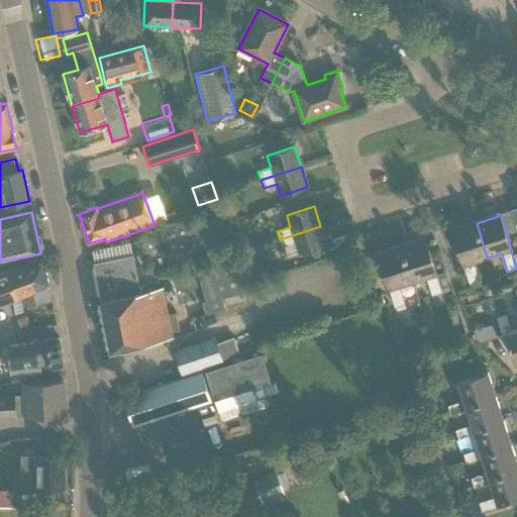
[(474,263),(487,257),(477,223),(455,229),(453,228),(451,228),(462,265),(463,265),(464,268),(456,271),(461,286),(479,280),(474,263)]
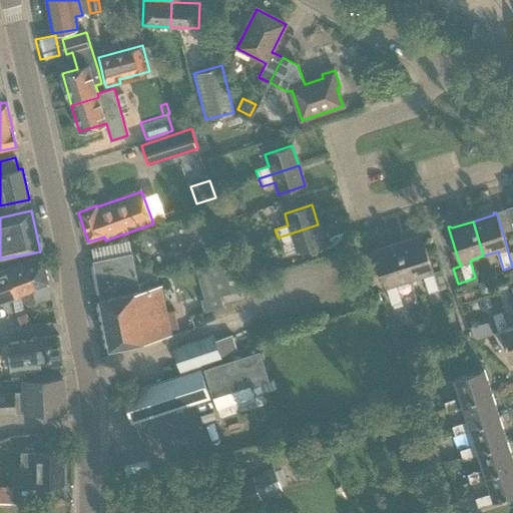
[(324,244),(318,224),(278,237),(281,245),(294,241),(297,253),(299,252),(301,260),(296,261),(299,270),(317,265),(312,248),(324,244)]
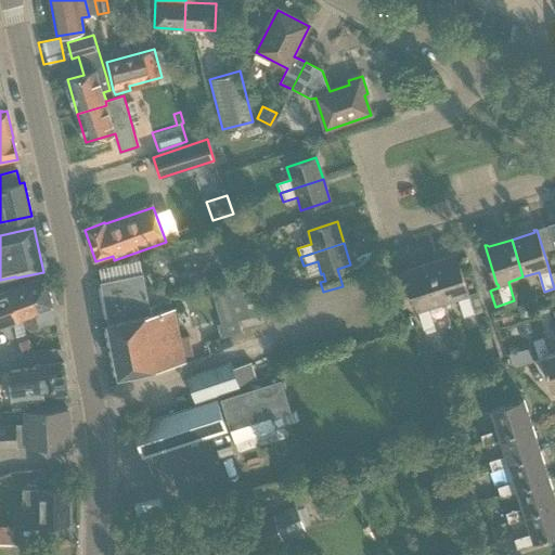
[(453,258),(430,266),(442,302),(456,298),(463,318),(474,313),(455,255),(453,256),(453,258)]
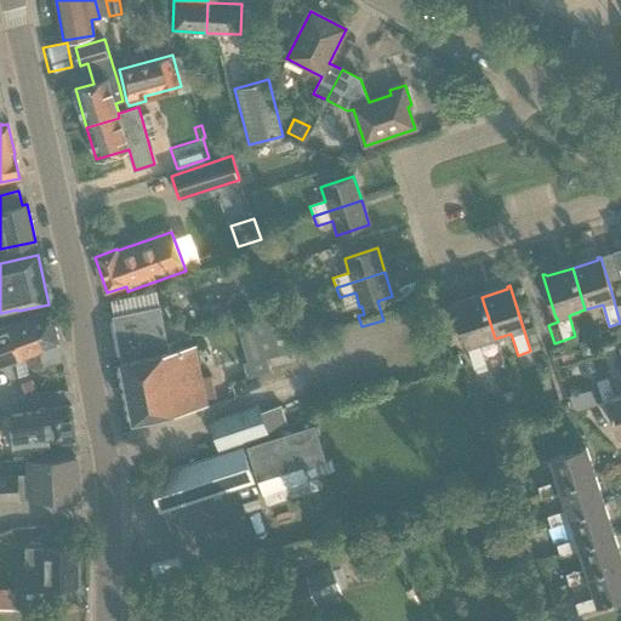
[(495,339),(482,297),(456,306),(455,303),(453,303),(474,370),(485,366),(479,343),(495,339)]
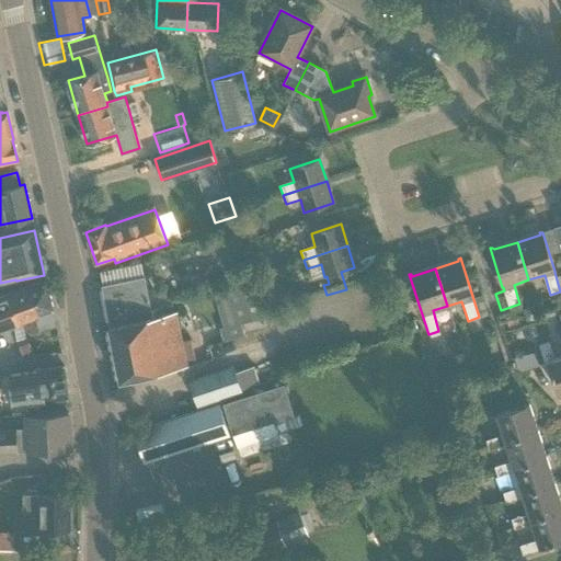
[(119,381),(186,368),(175,312),(151,317),(144,278),(103,287),(111,325),(109,325),(119,381)]
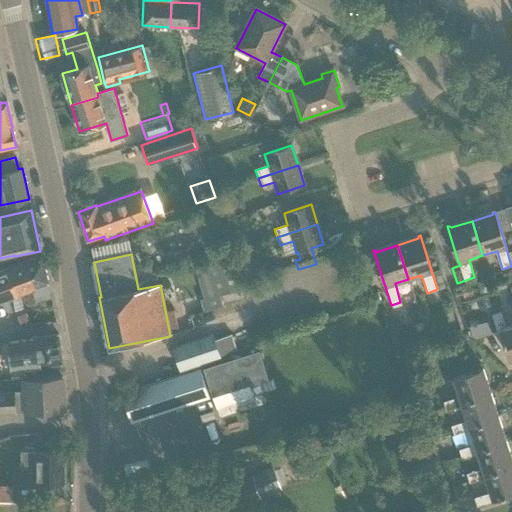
[(41,256),(9,268),(13,282),(18,296),(26,294),(31,306),(51,297),(41,256)]
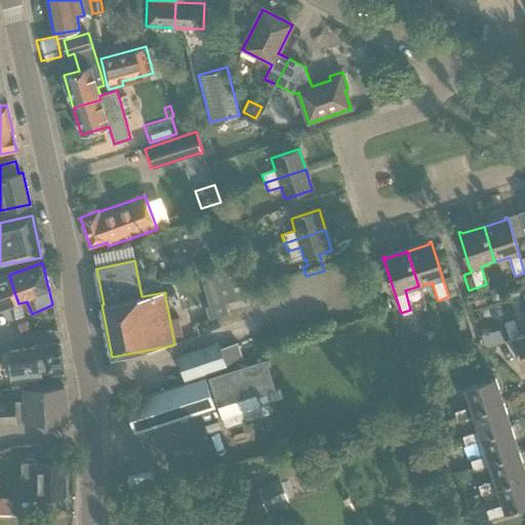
[(13,289),(9,275),(0,278),(0,313),(1,313),(0,311),(18,304),(13,289)]
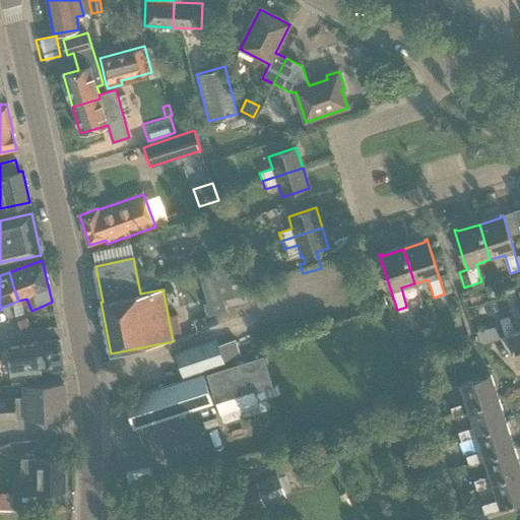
[(452,291),(447,273),(440,275),(446,294),(452,291)]
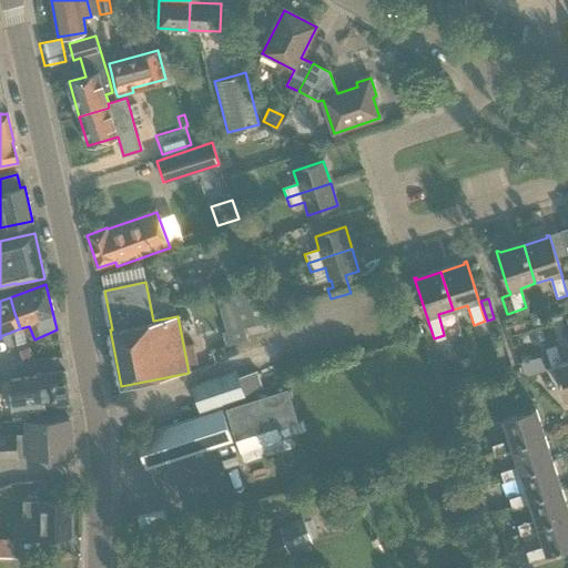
[(17,345),(22,361),(33,356),(28,342),(26,343),(17,345)]
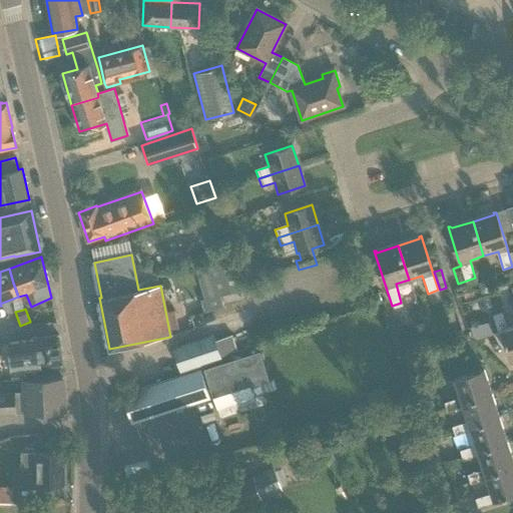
[(510,360),(512,359),(512,326),(507,329),(502,313),(493,316),(498,332),(501,331),(510,360)]
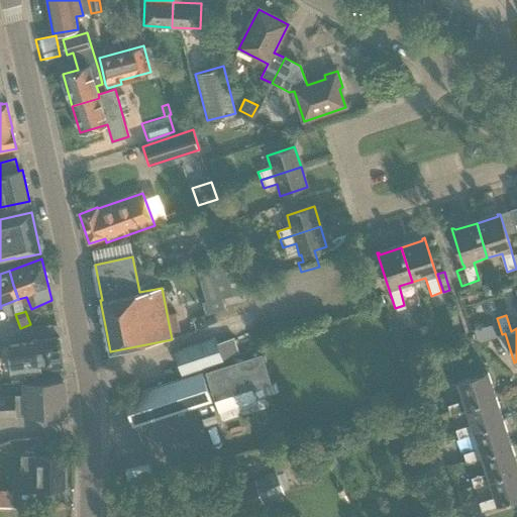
[(484,327),(475,330),(479,341),(488,339),(484,327)]
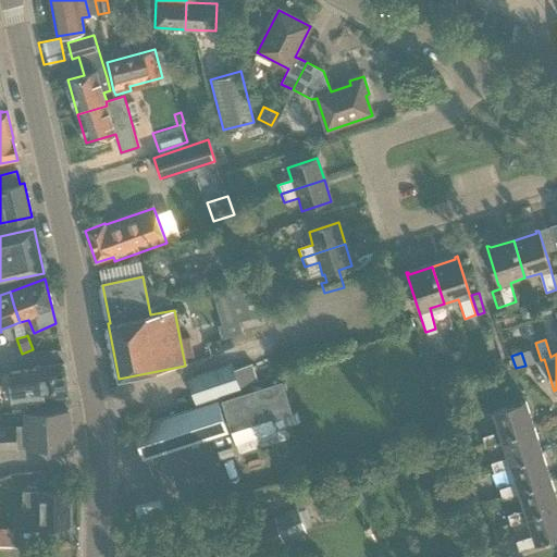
[(230,364),(188,379),(196,404),(237,390),(230,364)]
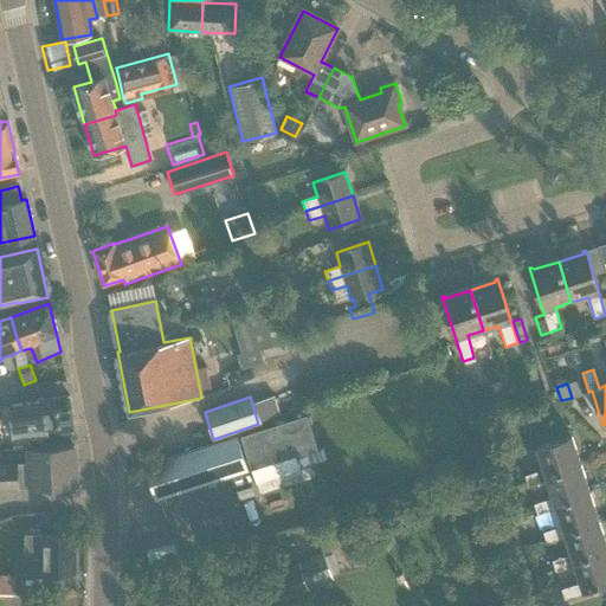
[(42,401),(42,403),(10,407),(15,446),(49,442),(47,434),(73,431),(69,398),(42,401)]
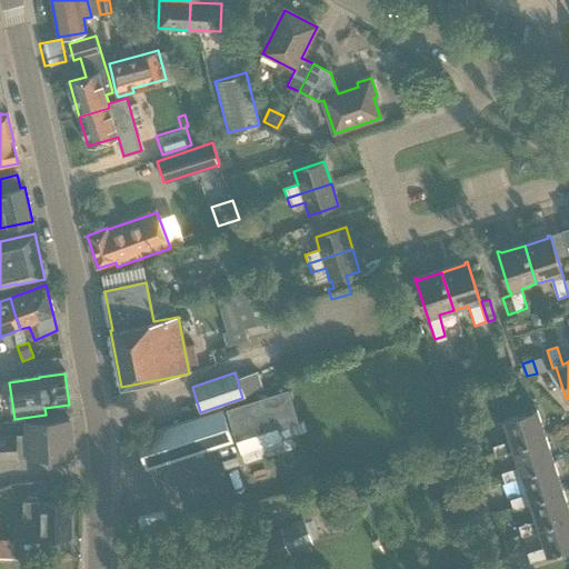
[(236,440),(298,420),(288,388),(226,409),(236,440)]
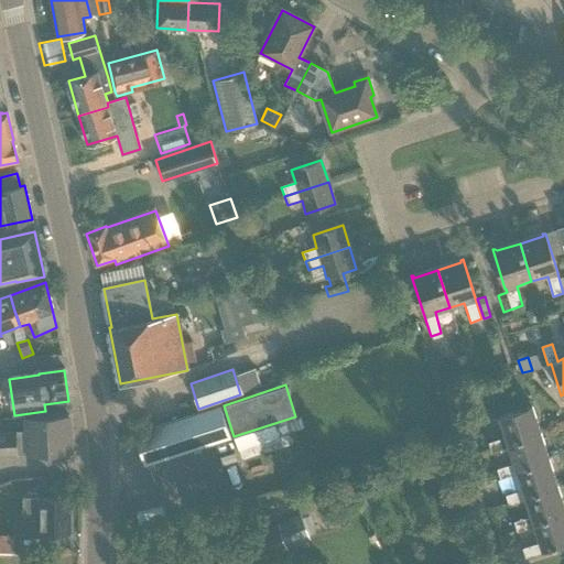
[(508,444),(541,433),(532,405),(499,415),(506,437),(489,443),(492,452),(509,446),(508,444)]
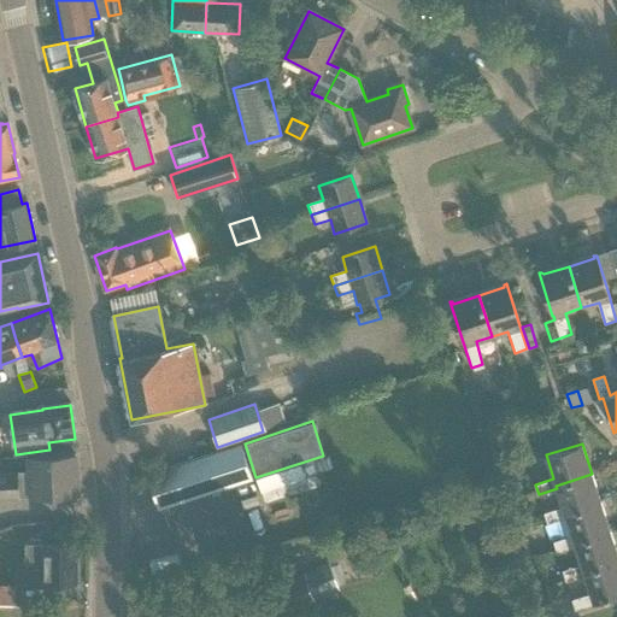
[(240,445),(181,464),(148,475),(159,509),(252,479),(240,445)]
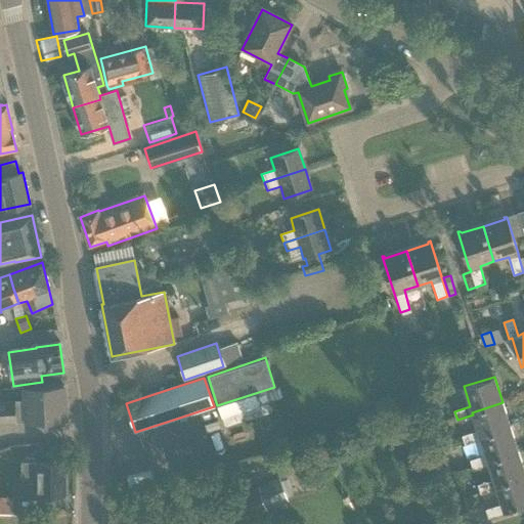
[(0,421),(66,419),(63,394),(63,387),(26,388),(26,400),(0,400),(0,421)]
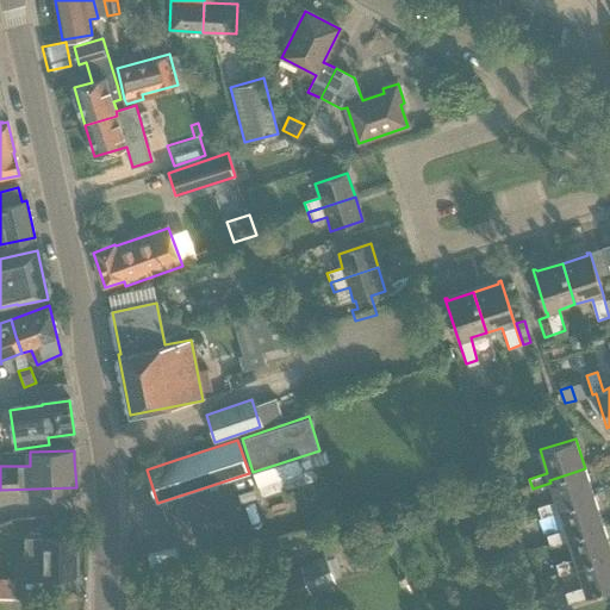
[(595,497),(585,468),(549,480),(551,483),(556,502),(537,508),(541,517),(560,511),(559,509),(595,497)]
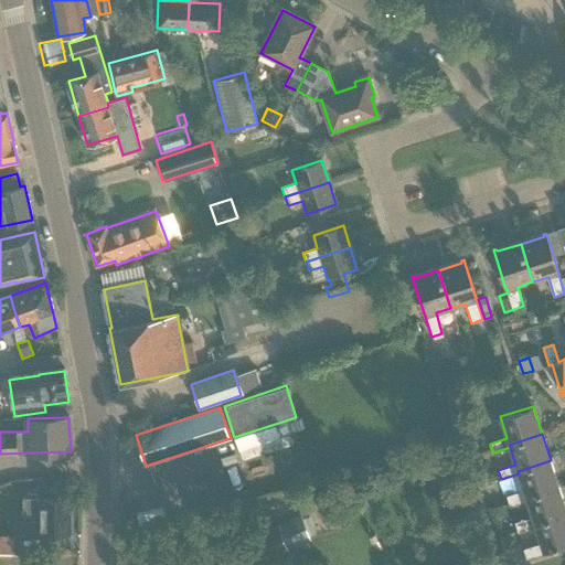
[(510,505),(528,500),(526,497),(558,487),(551,460),(518,471),(519,473),(524,491),(507,497),(510,505)]
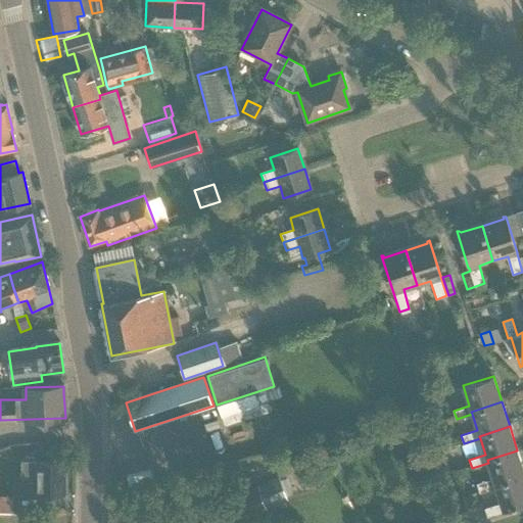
[(480,492),(495,487),(494,484),(522,475),(522,468),(517,450),(487,460),(488,463),(492,479),(477,484),(480,492)]
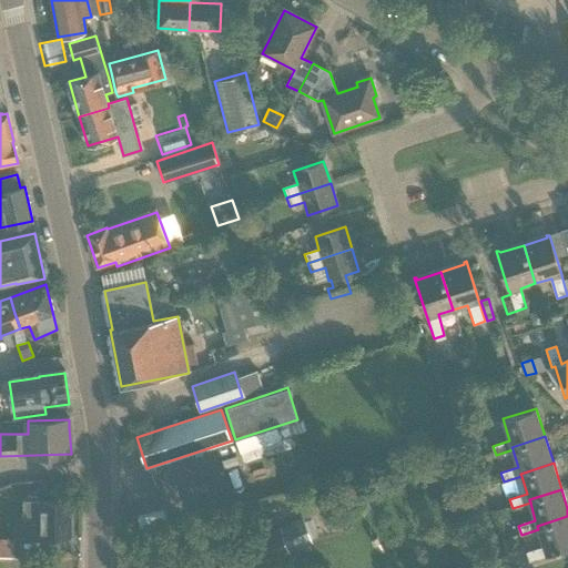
[(41,500),(41,501),(23,501),(23,516),(41,516),(41,536),(71,536),(71,500),(41,500)]
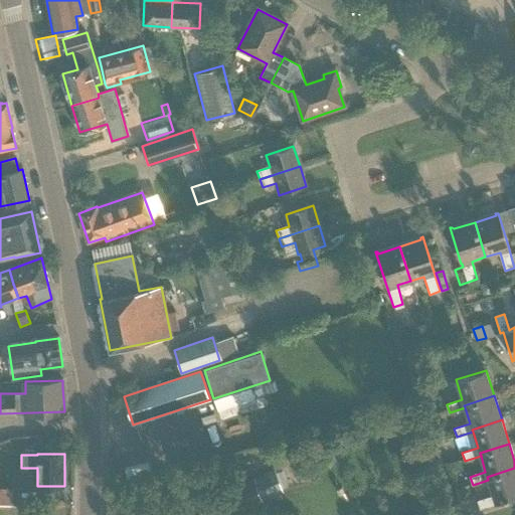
[(514,468),(487,477),(488,480),(493,496),(478,501),(480,509),(496,504),(496,501),(514,495),(514,468)]
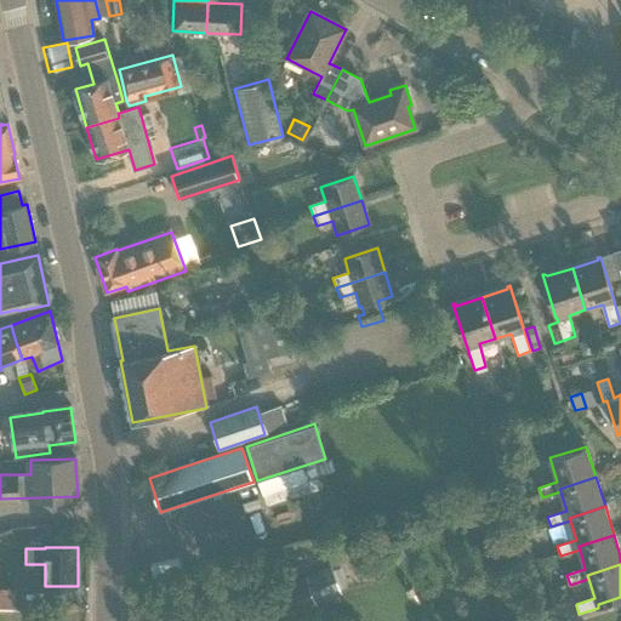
[(306,574),(307,577),(234,603),(240,620),(277,620),(277,616),(315,603),(342,594),(331,565),(306,574)]
